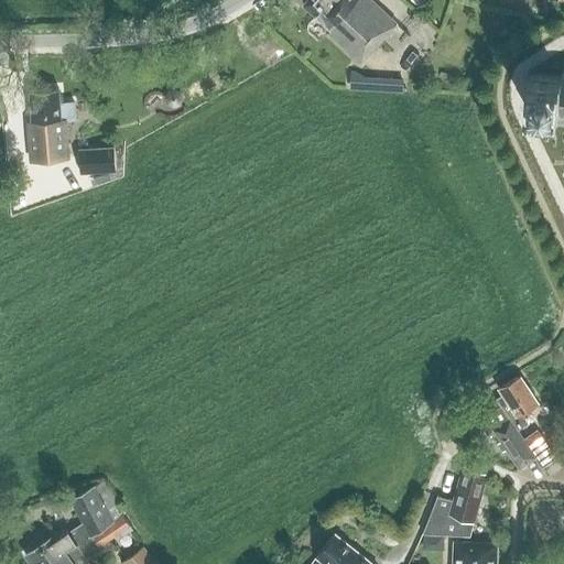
[(306,0),(303,4),(329,29),(327,32),(361,62),(397,23),(371,0),(306,0)]
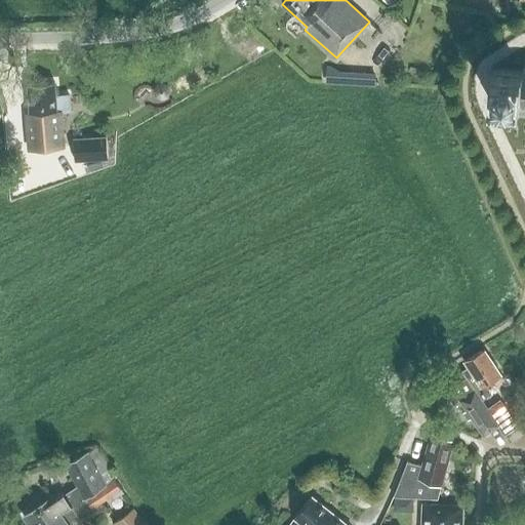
[(524,65),(524,66),(523,72),(491,70),(489,102),(521,104),(521,109),(524,109),(524,65)]
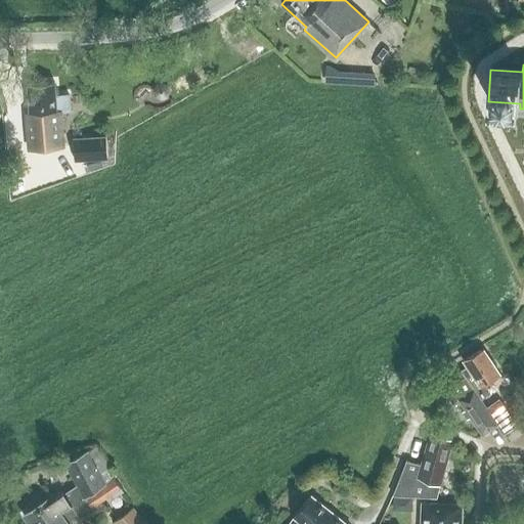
[(339,82),(339,74),(329,68),(325,68),(325,84),(339,84),(339,82)]
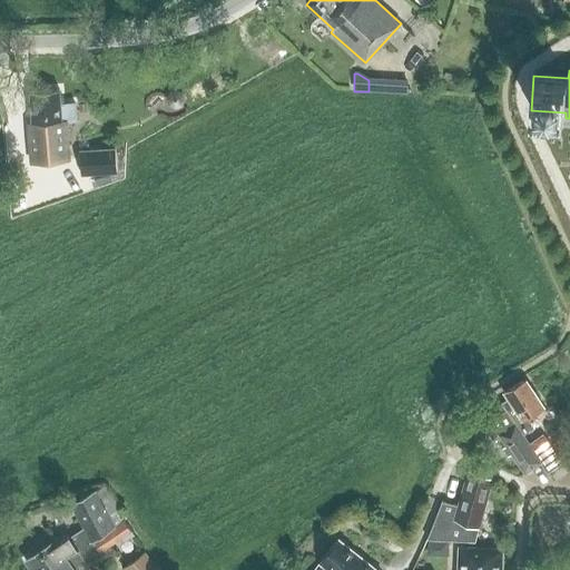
[(394,84),(394,92),(406,92),(406,82),(394,81),(394,84)]
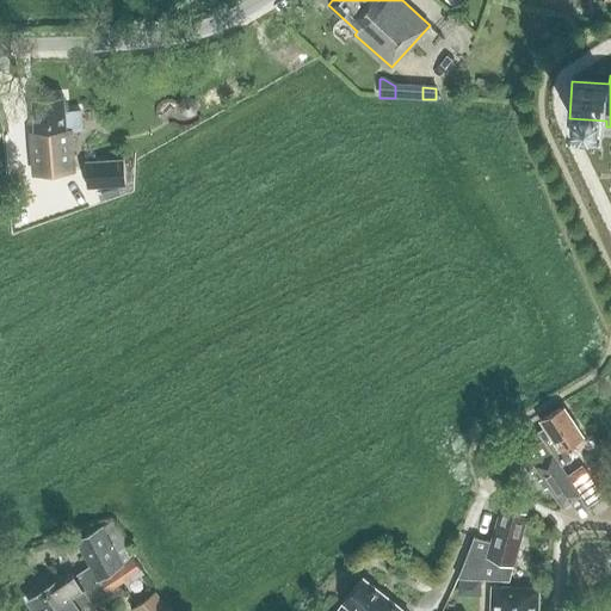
[(80,110),(65,111),(63,96),(32,98),(35,133),(30,133),(34,176),(74,172),(71,133),(81,131),(80,110)]
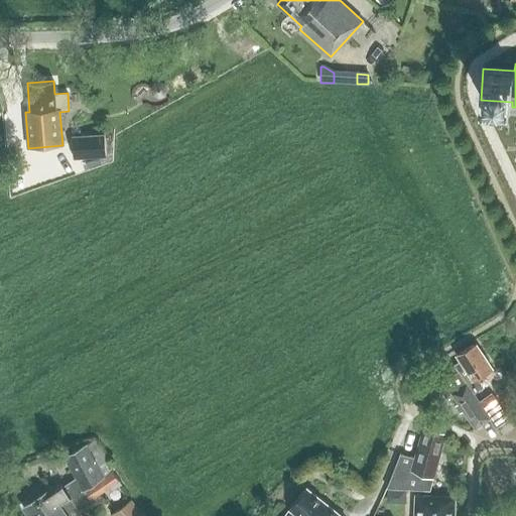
[(161,82),(159,81),(156,82),(154,83),(153,84),(152,85),(151,86),(150,87),(150,89),(150,90),(150,92),(150,93),(151,94),(151,95),(153,97),(154,98),(156,99),(159,99),(161,99),(163,98),(165,97),(165,96),(166,95),(167,93),(167,91),(167,90),(167,88),(166,86),(165,85),(165,84),(163,83),(162,82),(161,82)]
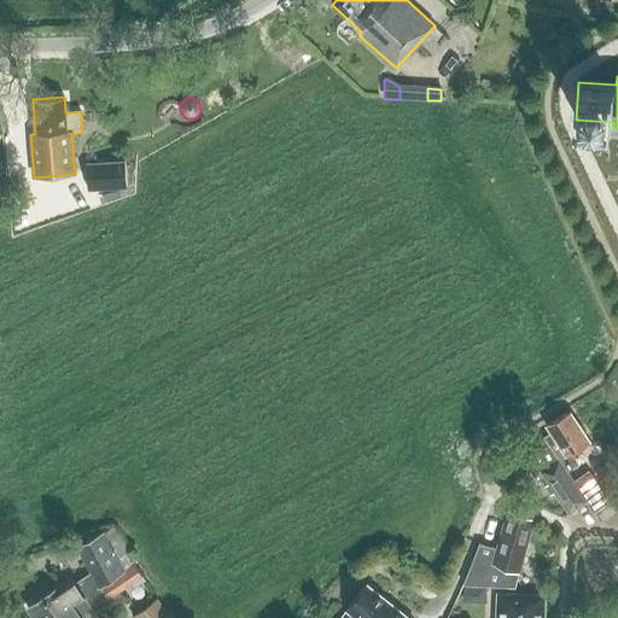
[(127,187),(126,161),(86,164),(88,190),(127,187)]
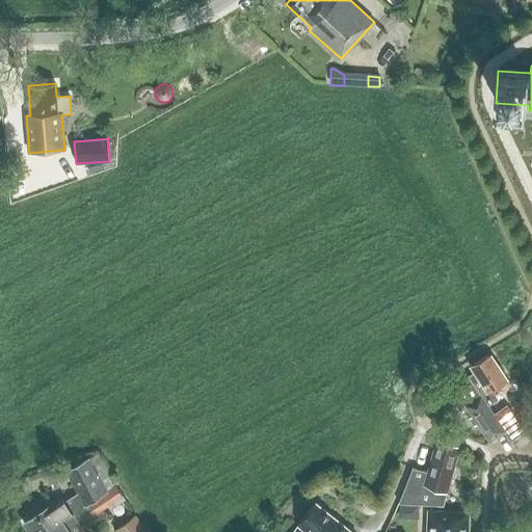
[(476,381),(490,404),(497,400),(491,391),(507,381),(490,355),(463,369),(473,382),(476,381)]
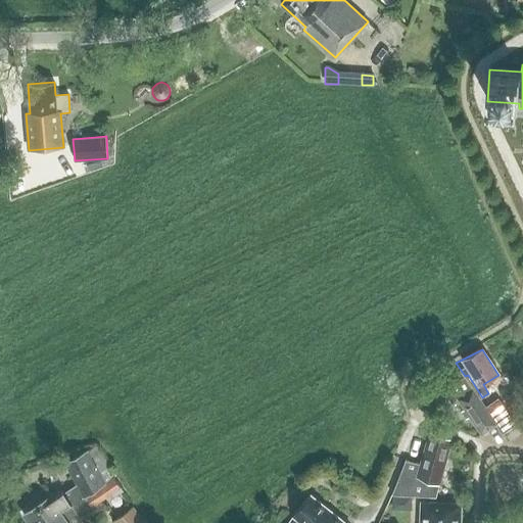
[(479,399),(482,397),(468,375),(465,376),(443,390),(453,403),(458,399),(464,410),(461,412),(466,420),(469,417),(481,435),(495,425),(485,409),(479,399)]
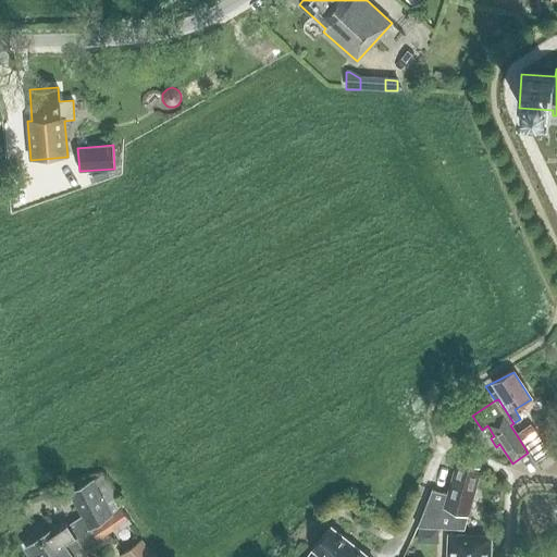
[(528,453),(534,462),(547,454),(531,426),(517,435),(528,453)]
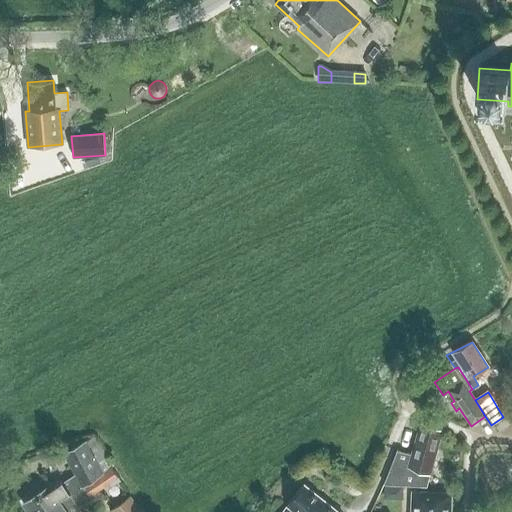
[(383,484),(403,486),(407,474),(416,476),(418,470),(430,474),(443,429),(420,422),(411,454),(397,450),(383,484)]
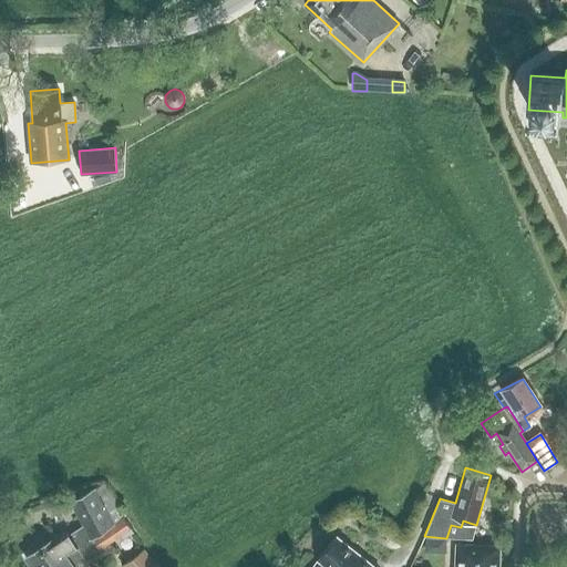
[(50,566),(113,525),(113,524),(93,488),(71,502),(84,525),(69,535),(65,531),(57,537),(55,537),(26,557),(31,566),(50,566)]
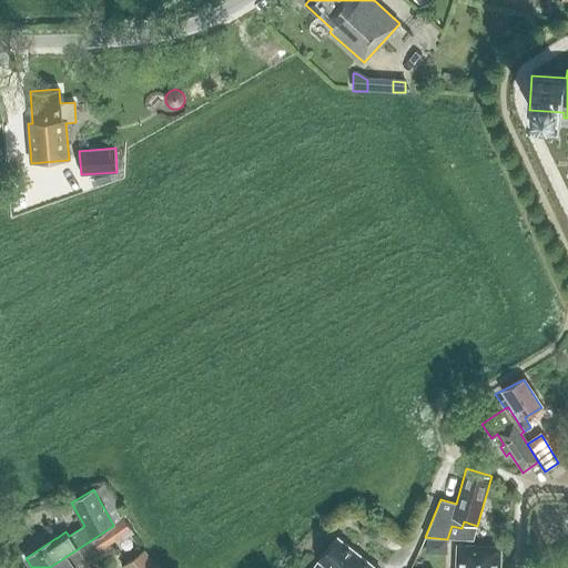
[(88,567),(90,567),(88,563),(102,554),(99,549),(115,539),(118,541),(133,531),(124,518),(113,525),(113,526),(50,567),(88,567)]
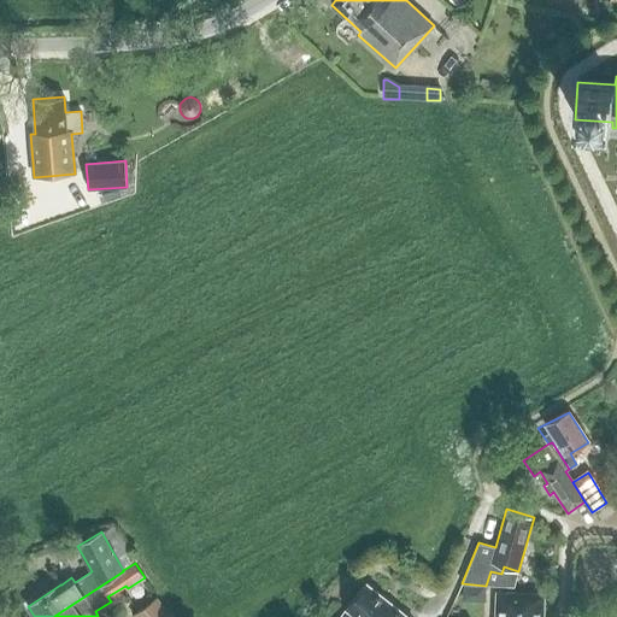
[(407,616),(366,585),(340,616),(407,616)]
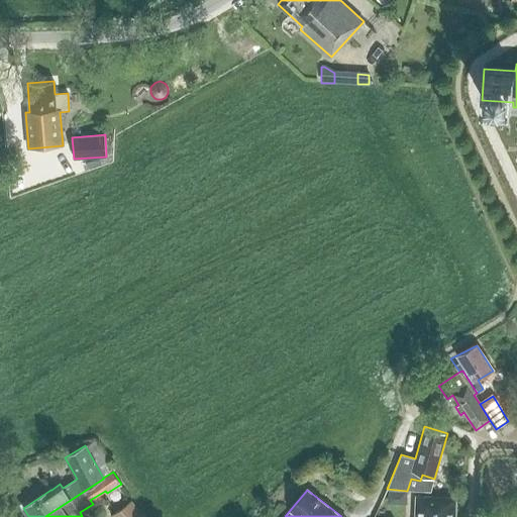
[(416,496),(415,516),(454,516),(455,498),(416,496)]
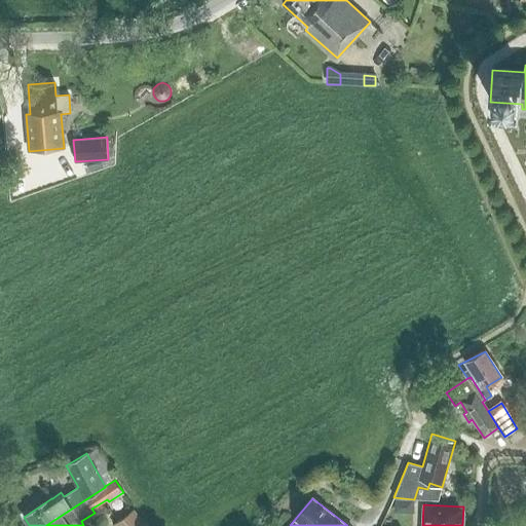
[(113,524),(114,525),(145,525),(134,510),(113,524)]
